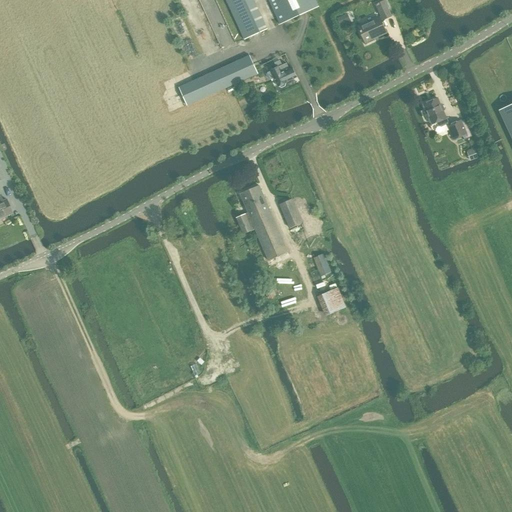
[(254,0),(226,0),(245,40),(268,29),(254,0)]
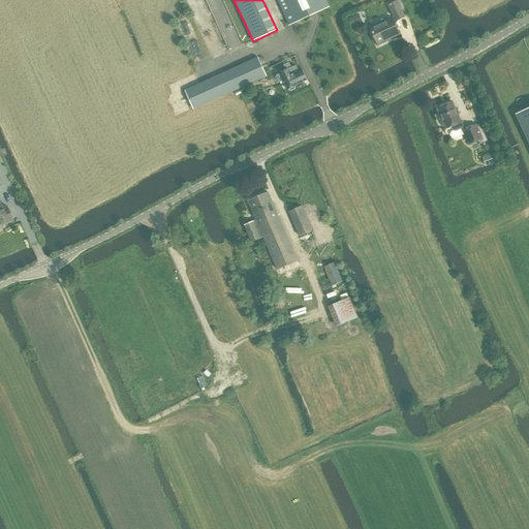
[(327,0),(277,0),(289,26),(330,7),(327,0)]
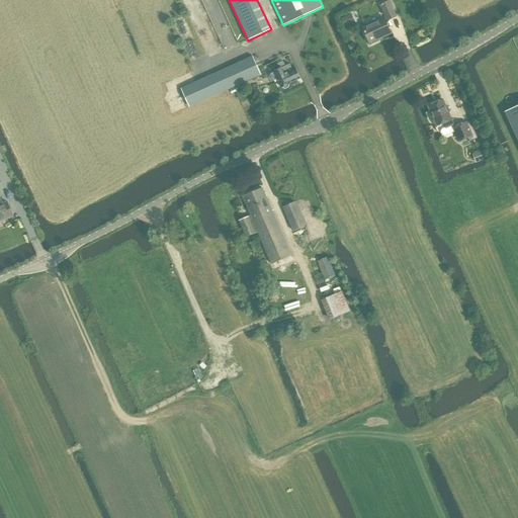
[(387,21),(397,17),(390,1),(380,5),(387,21)]
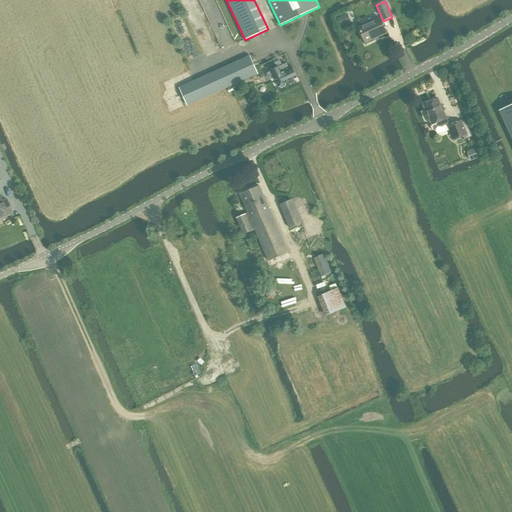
[(347,14),(337,19),(340,26),(351,21),(347,14)]
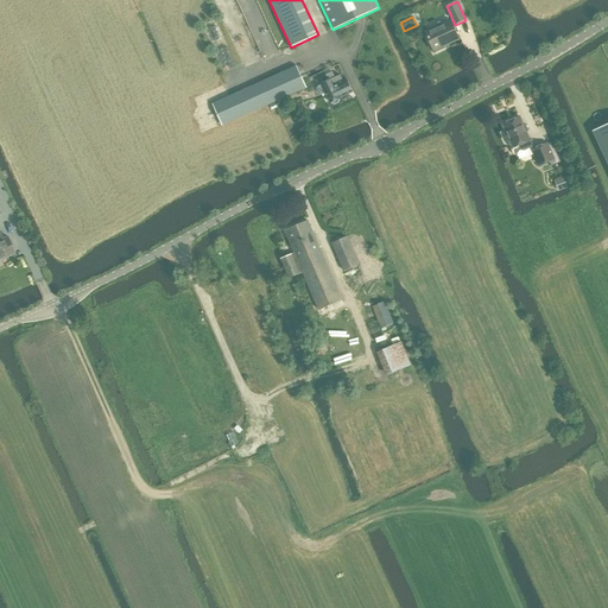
[(434,51),(458,39),(450,21),(425,32),(434,51)]
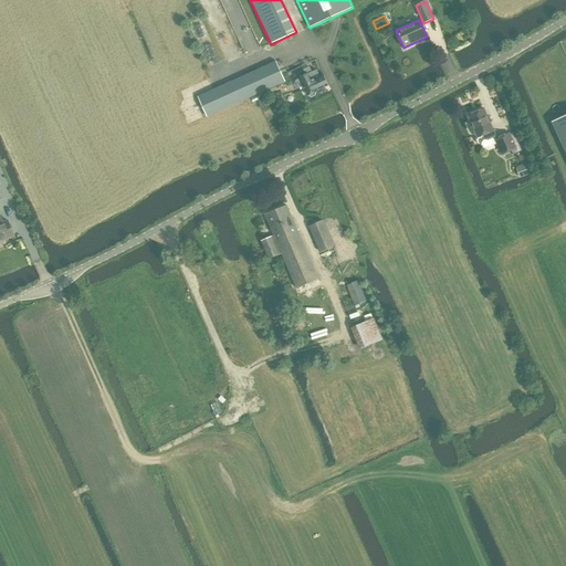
[(276,61),(198,97),(207,117),(285,82),(276,61)]
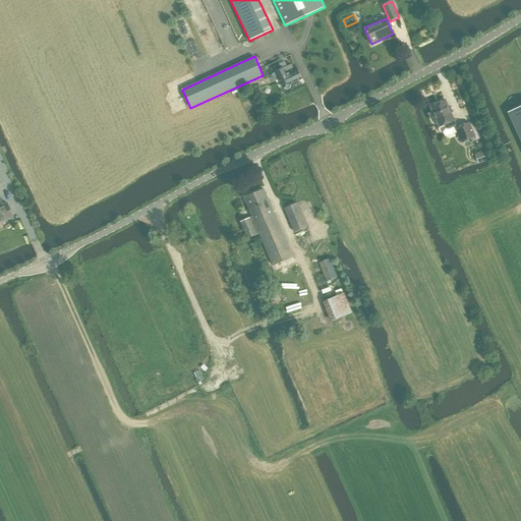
[(277,72),(273,74),(276,81),(280,79),(284,89),(285,88),(288,89),(291,88),(292,84),(293,84),(292,83),(302,78),(298,69),(295,70),(292,65),(288,67),(286,62),(281,64),(283,69),(277,72)]
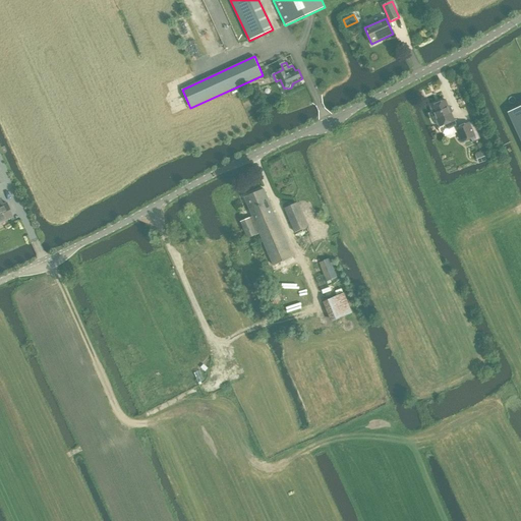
[(446,100),(430,107),(440,126),(444,124),(446,128),(447,128),(447,129),(457,125),(451,113),(453,112),(450,107),(449,107),(446,100)]
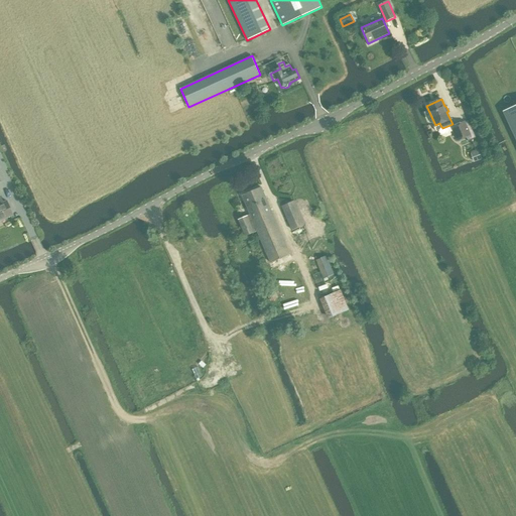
[(515,106),(504,112),(515,137),(515,106)]
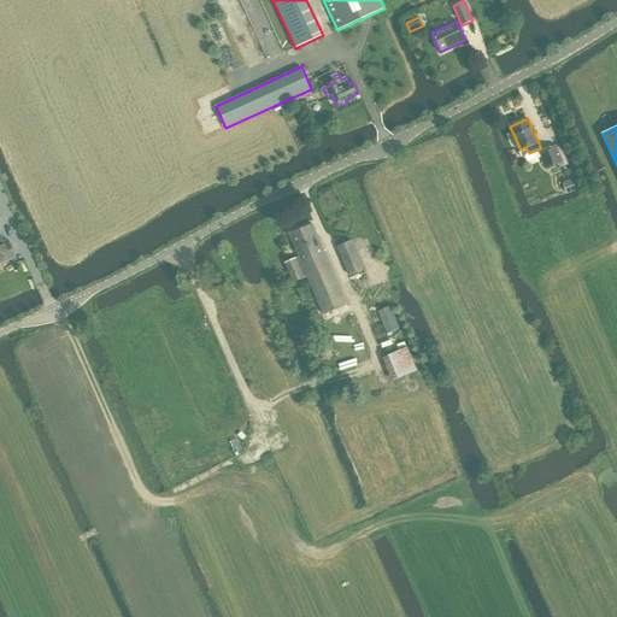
[(556,145),(539,152),(546,169),(563,162),(556,145)]
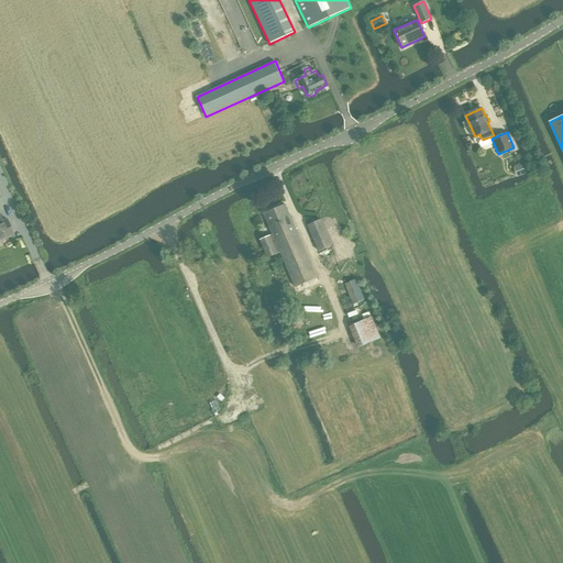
[(522,165),(514,168),(516,175),(517,176),(526,173),(522,165)]
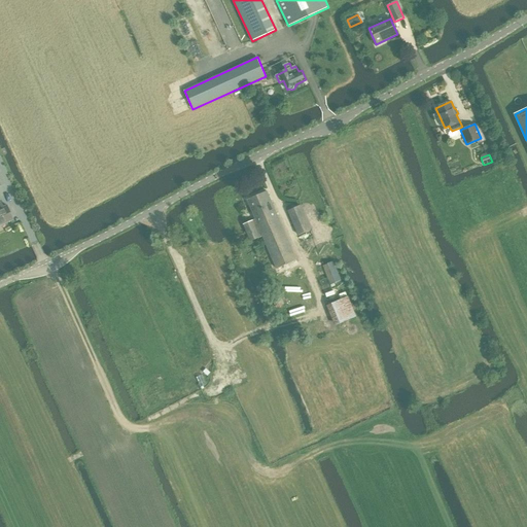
[(297,260),(268,191),(248,200),(256,219),(243,224),(251,242),(262,237),(277,270),(297,260)]
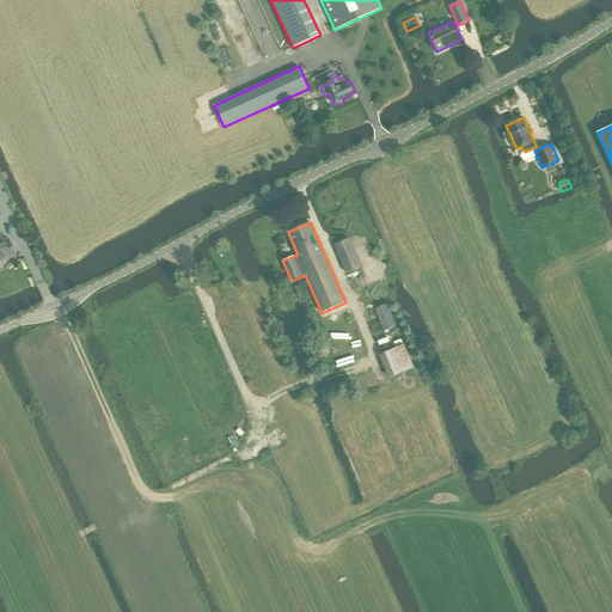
[(0,262),(16,256),(7,238),(0,240),(0,262)]
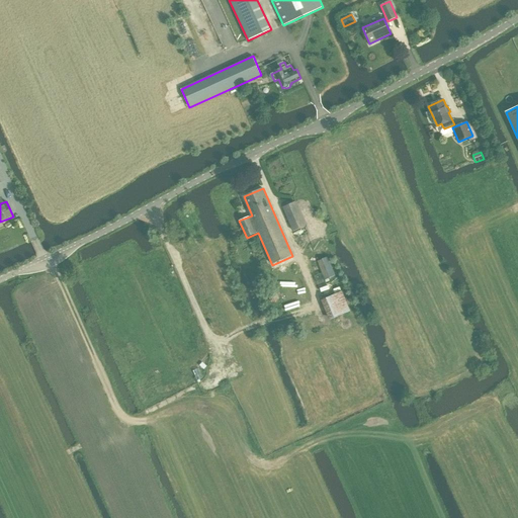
[(295,202),(283,207),(293,232),(306,226),(295,202)]
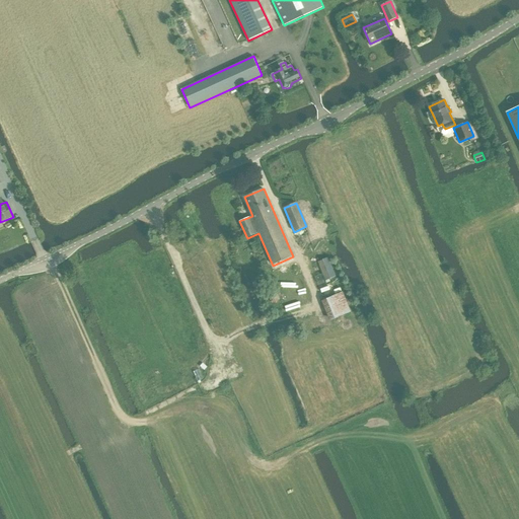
[(261,250),(253,253),(258,266),(266,263),(261,250)]
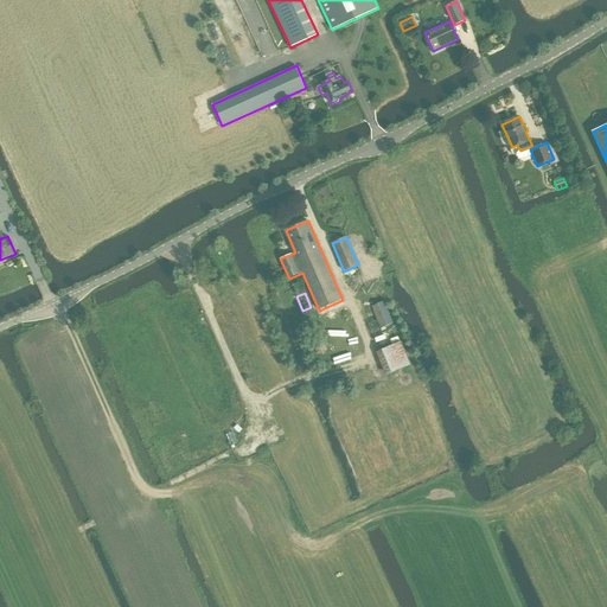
[(381,327),(393,323),(383,301),(371,306),(381,327)]
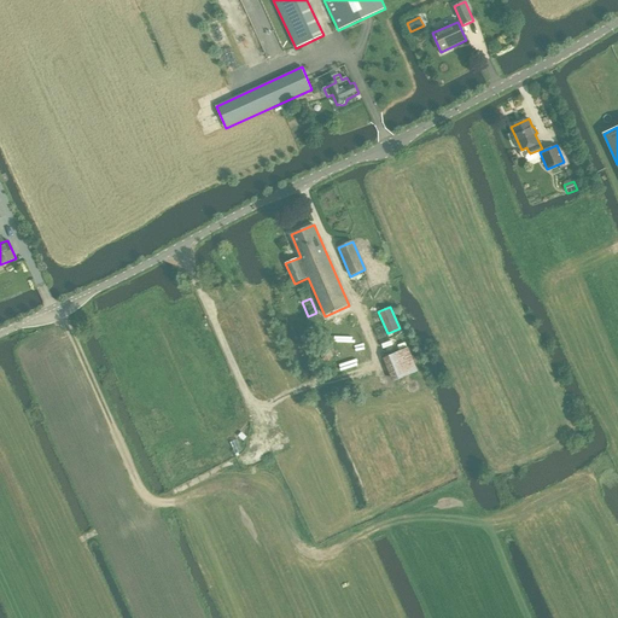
[(402,333),(379,343),(396,382),(418,372),(402,333)]
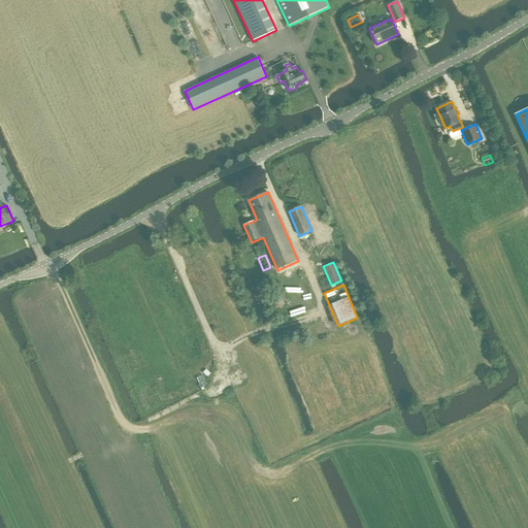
[(277,299),(274,303),(276,307),(282,308),(285,304),(283,299),(277,299)]
